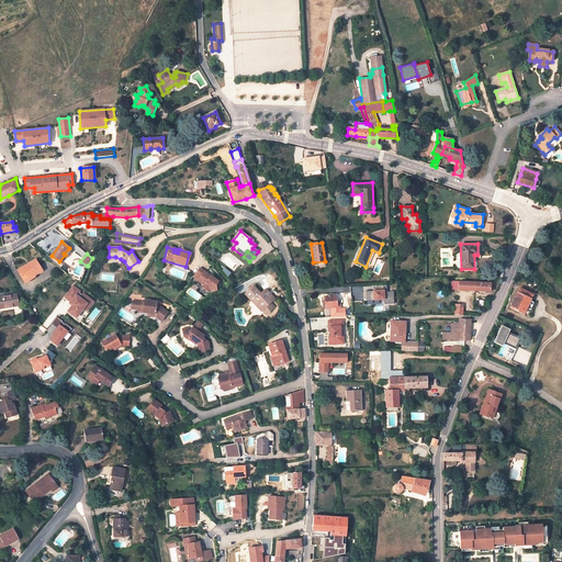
[(43,271),(35,259),(18,270),(23,280),(29,277),(30,278),(43,271)]
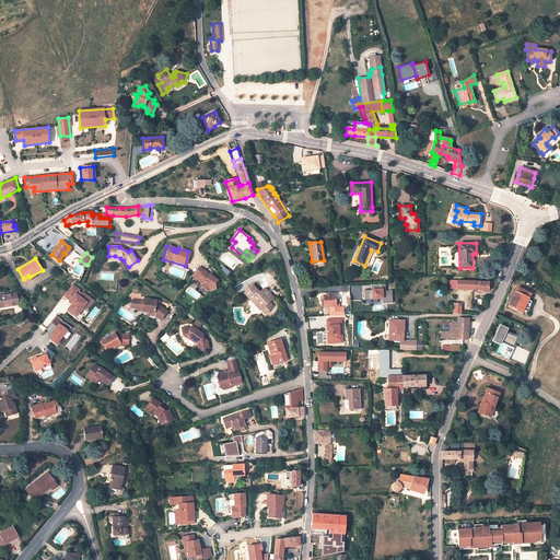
[(200,266),(194,276),(203,283),(201,286),(207,289),(209,287),(211,289),(217,289),(216,287),(220,282),(218,280),(219,280),(200,266)]
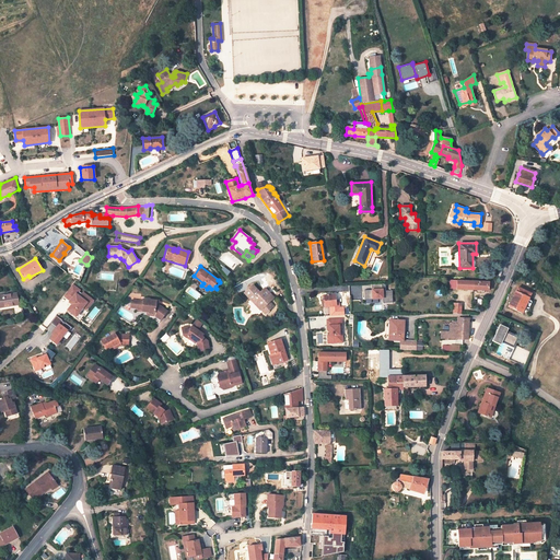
[(489,282),(450,280),(450,288),(456,288),(456,289),(489,290),(489,282)]
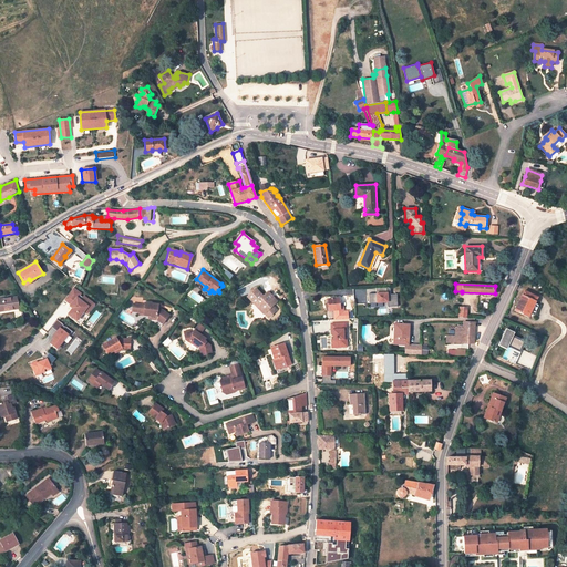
[(377,294),(369,294),(369,303),(378,302),(388,301),(388,307),(398,306),(398,294),(391,294),(390,287),(377,288),(377,294)]
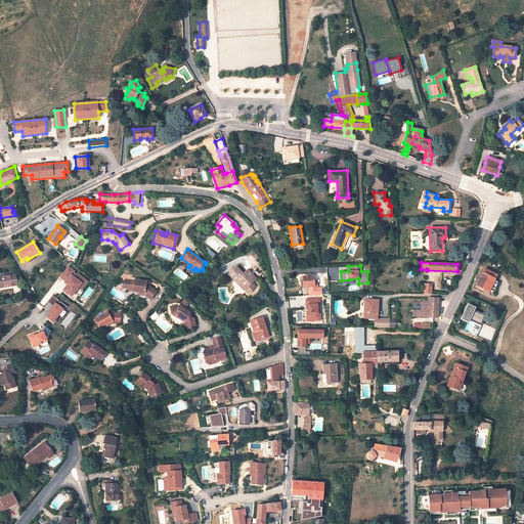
[(68,285),(63,290),(71,296),(78,287),(80,289),(87,281),(78,273),(77,274),(74,272),(74,271),(68,266),(59,276),(66,281),(64,282),(68,285)]
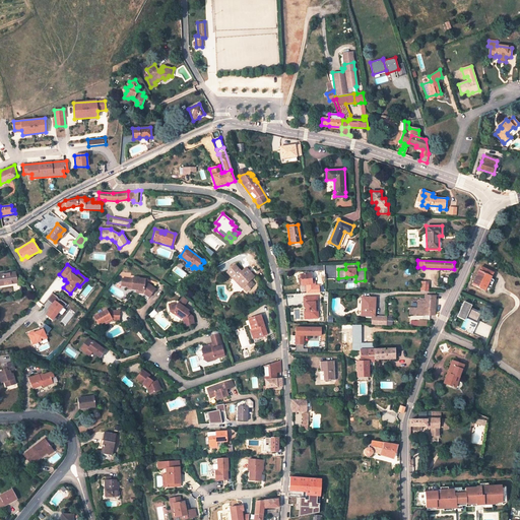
[(235,265),(226,272),(234,280),(236,278),(243,286),(242,287),(246,291),(254,284),(250,280),(254,277),(250,273),(250,274),(247,271),(248,270),(246,268),(241,272),(235,265)]
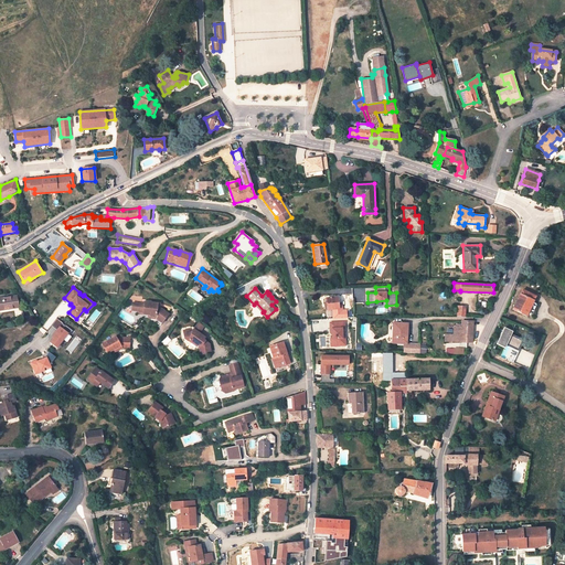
[(535,296),(522,290),(520,294),(512,309),(526,316),(529,310),(532,311),(533,310),(536,305),(535,302),(533,301),(533,300),(535,296)]
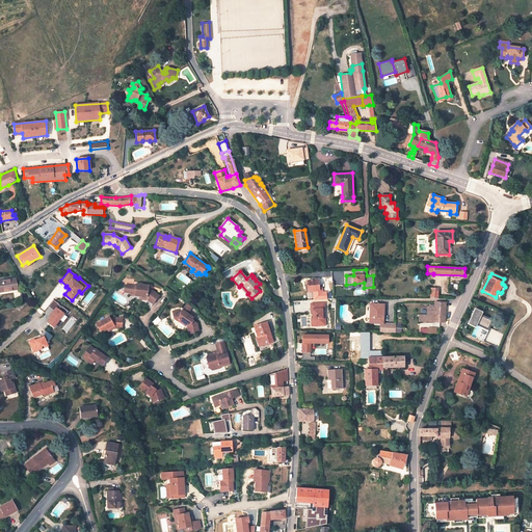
[(0,291),(18,289),(16,278),(0,281),(0,291)]
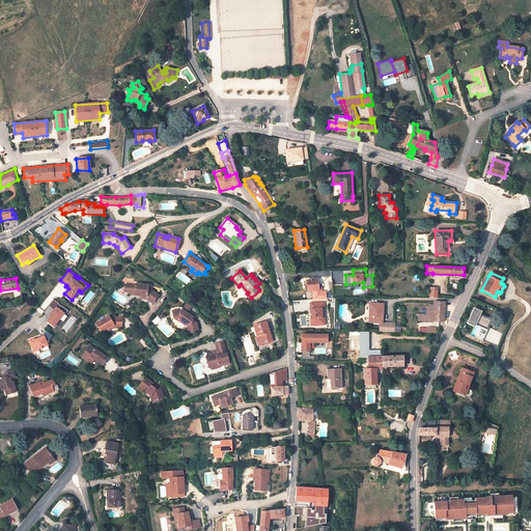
[(317,279),(307,280),(307,286),(308,290),(318,289),(317,279)]
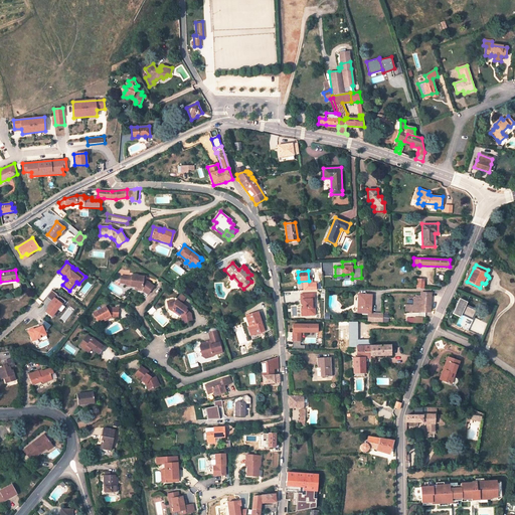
[(131,277),(125,277),(124,284),(130,284),(130,287),(141,288),(141,291),(142,291),(148,295),(154,286),(146,280),(144,280),(143,279),(144,276),(137,275),(138,274),(132,273),(131,277)]
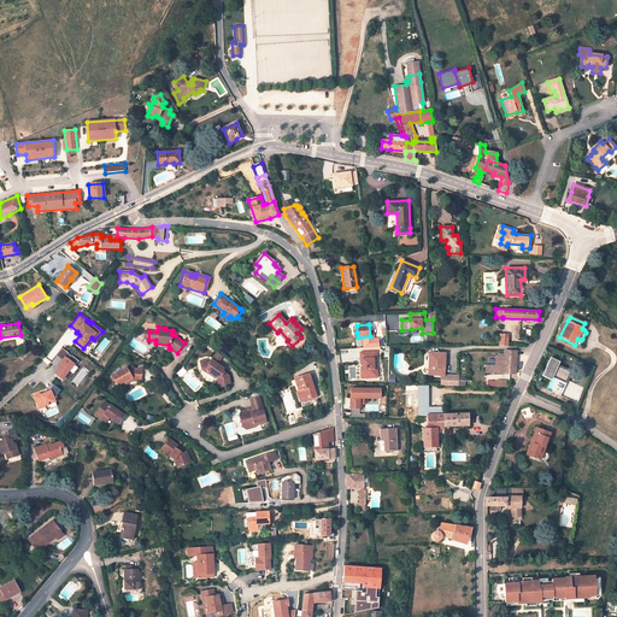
[(62,347),(56,356),(63,360),(57,366),(59,368),(56,374),(62,380),(74,364),(75,365),(80,360),(71,354),(69,353),(69,352),(62,347)]
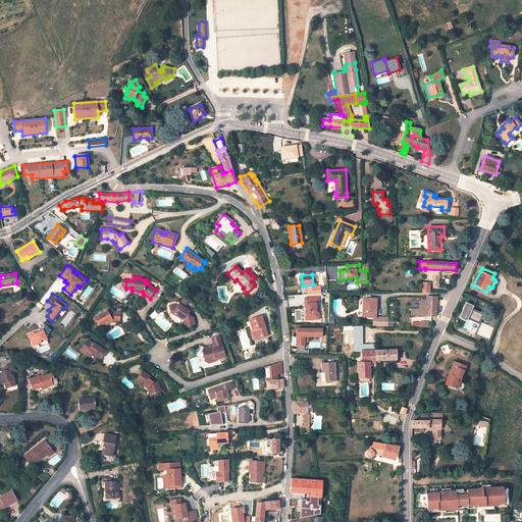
[(425,316),(435,316),(437,297),(426,297),(426,301),(425,314),(425,316)]
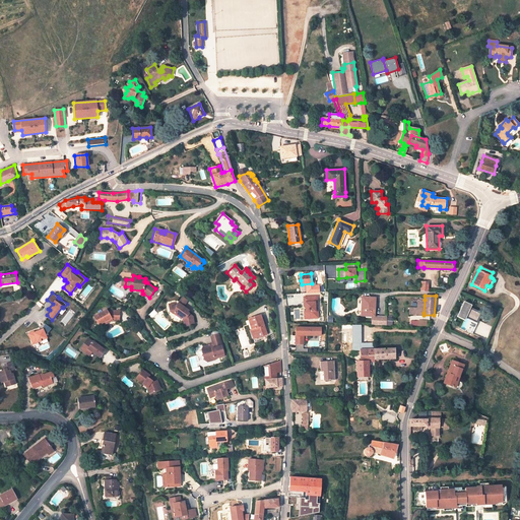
[(189,301),(184,297),(179,303),(185,307),(189,301)]
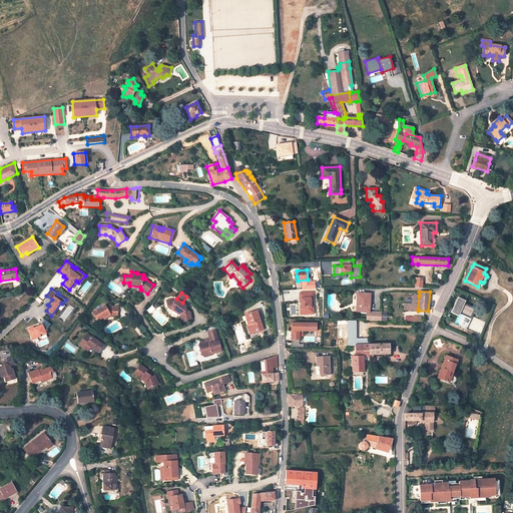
[(313,293),(300,293),(300,299),(301,299),(302,308),(301,308),(301,315),(315,314),(314,307),(312,308),(311,298),(314,298),(313,293)]
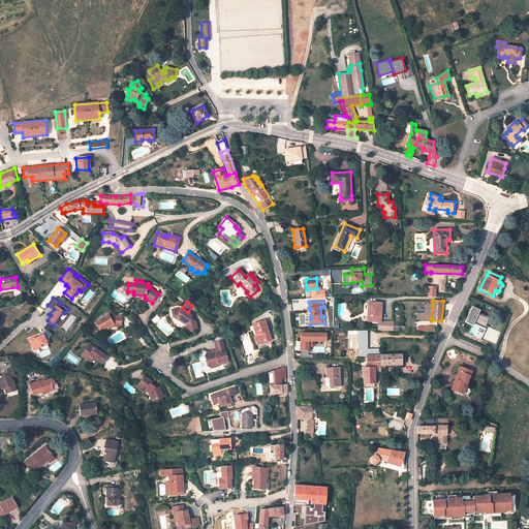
[(380,303),(369,303),(368,321),(377,321),(379,321),(380,303)]
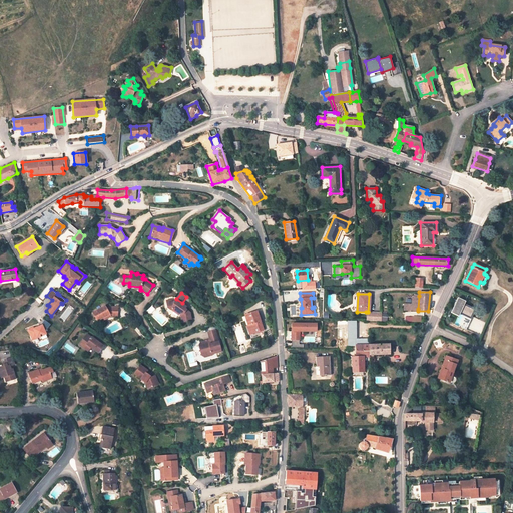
[(406,302),(406,308),(418,309),(419,296),(415,295),(414,303),(406,302)]
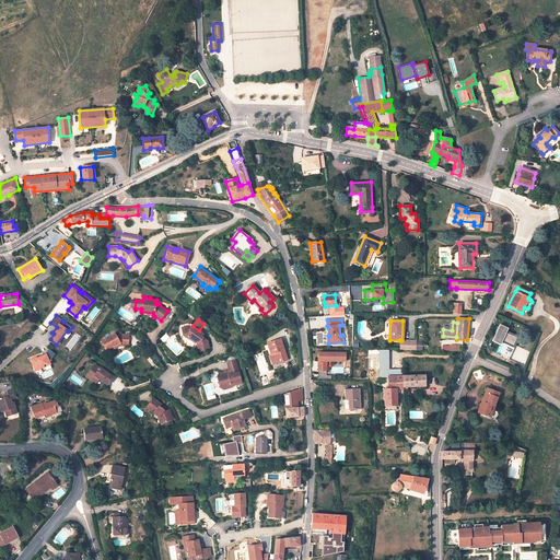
[(492,341),(500,345),(501,342),(505,343),(503,347),(500,356),(509,360),(514,348),(513,348),(515,345),(516,342),(513,340),(515,337),(505,333),(508,328),(500,325),(492,341)]
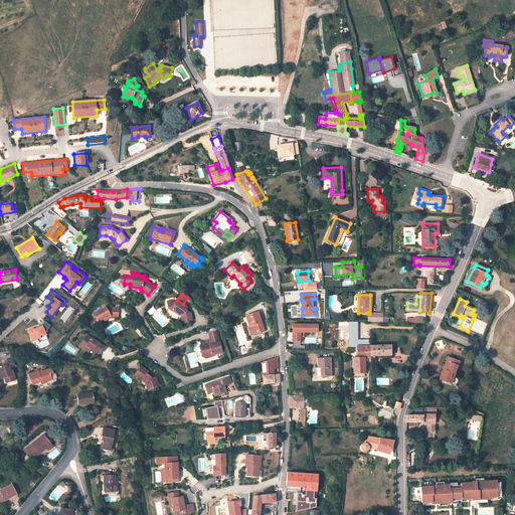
[(183,304),(177,300),(175,303),(173,304),(170,304),(168,306),(169,309),(171,311),(174,311),(175,312),(175,313),(179,316),(180,316),(181,316),(182,324),(187,324),(187,322),(193,321),(192,314),(186,310),(188,308),(183,304)]
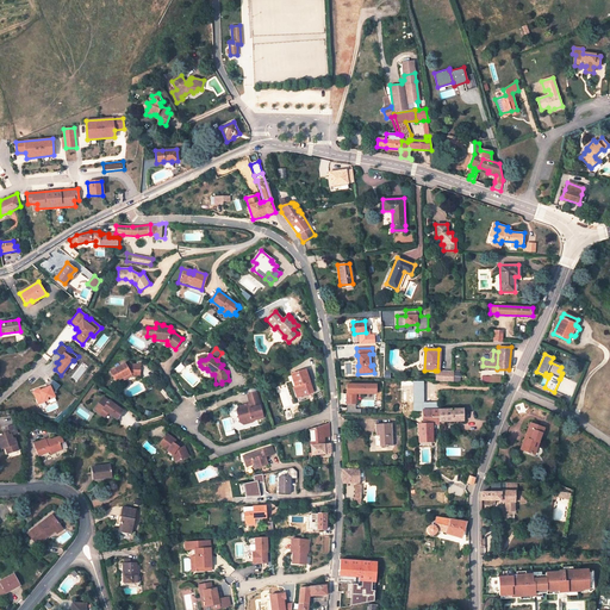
[(125,363),(111,371),(116,381),(120,379),(125,377),(126,379),(132,375),(139,377),(141,366),(129,365),(126,366),(125,363)]
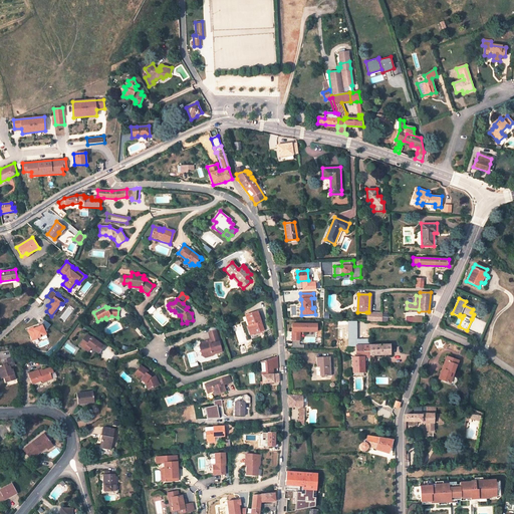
[(263,330),(256,311),(244,315),(249,331),(252,330),(253,334),(263,330)]
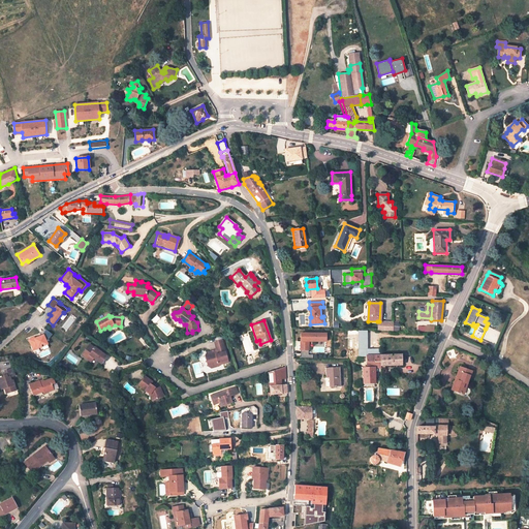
[(383,331),(394,331),(394,322),(384,321),(383,331)]
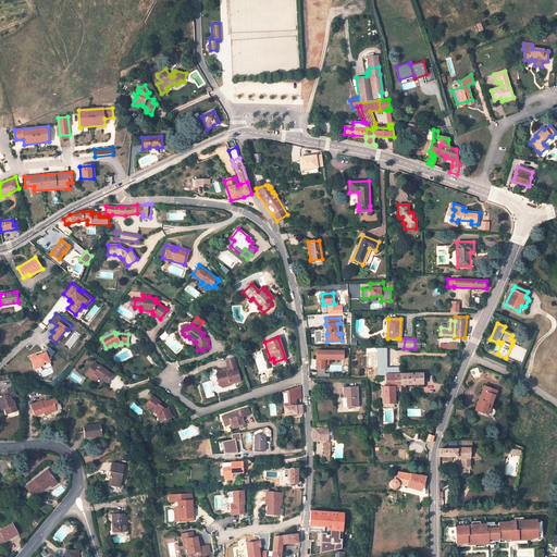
[(54,351),(49,347),(45,351),(46,353),(36,357),(35,356),(31,358),(35,368),(50,362),(49,359),(54,351)]
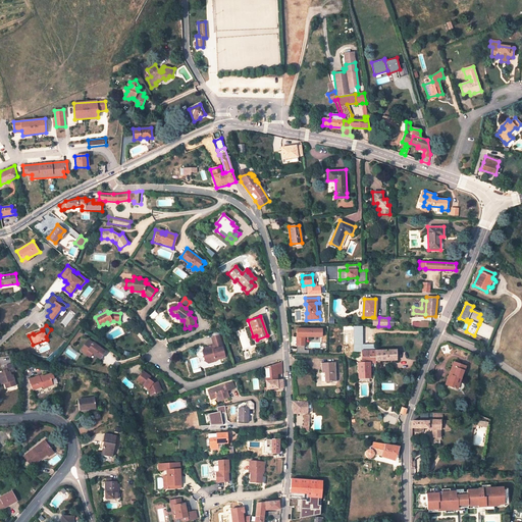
[(322,329),(297,328),(297,353),(309,353),(309,350),(305,350),(305,336),(322,336),(322,329)]
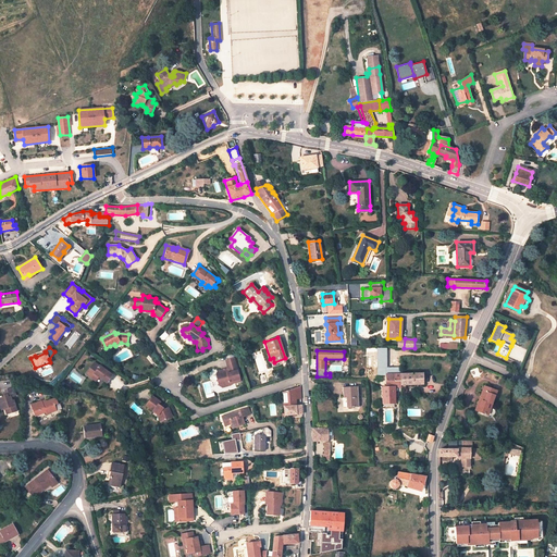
[(230,384),(240,381),(234,358),(225,360),(227,368),(229,370),(225,370),(226,371),(223,372),(223,369),(218,371),(219,376),(217,380),(219,385),(222,387),(230,385),(230,384)]
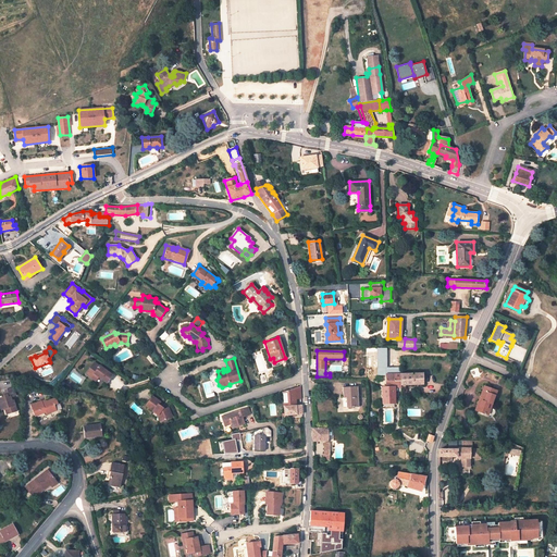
[(107,382),(112,374),(100,366),(99,366),(95,361),(88,371),(97,378),(98,376),(107,382)]
